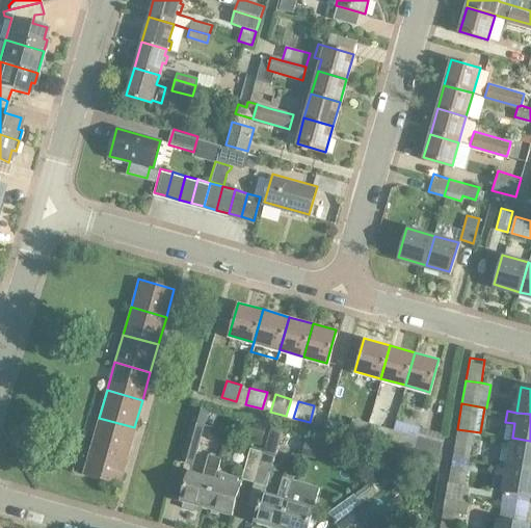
[(353,414),(348,430),(365,434),(370,418),(353,414)]
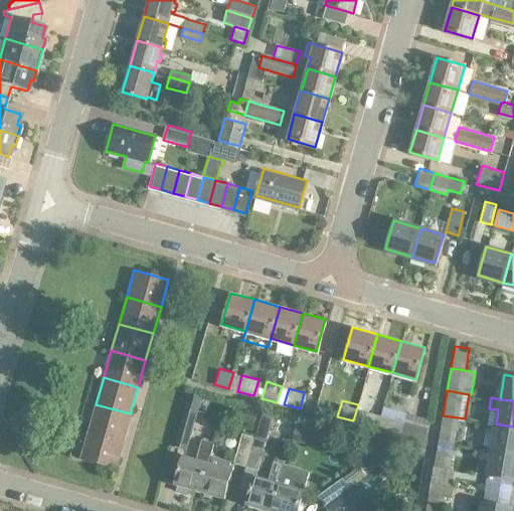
[(96,404),(88,431),(122,441),(130,413),(96,404)]
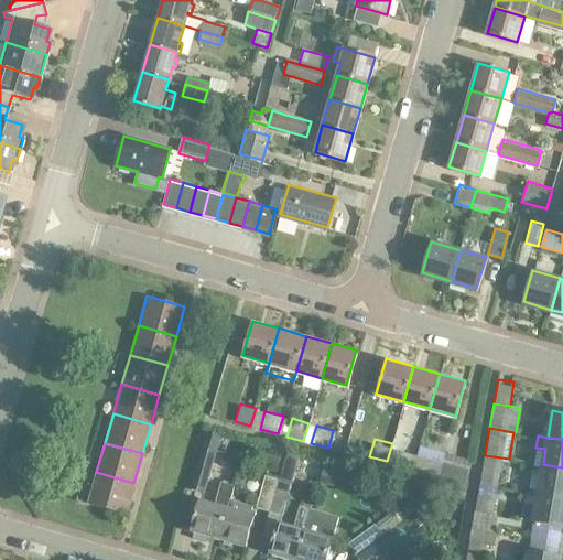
[(287,445),(278,477),(290,481),(299,450),(287,445)]
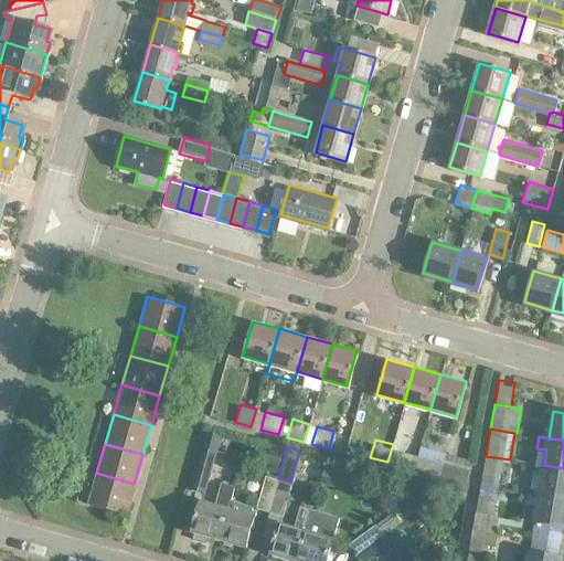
[(265,461),(278,464),(282,450),(269,447),(265,461)]
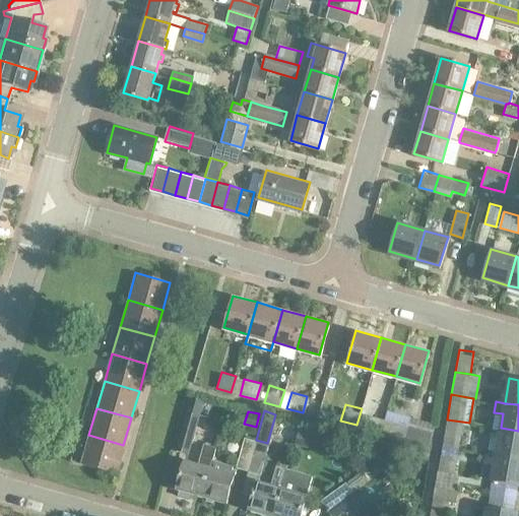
[(370,411),(366,427),(381,432),(385,415),(370,411)]
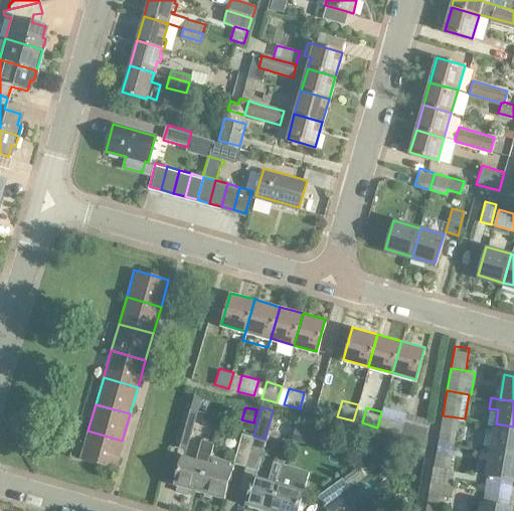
[(404,417),(400,434),(420,440),(426,417),(406,411),(404,417)]
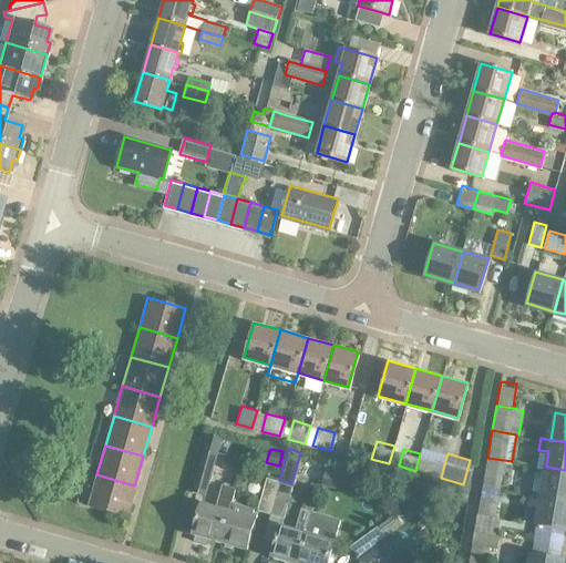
[(198,454),(189,488),(205,492),(214,459),(198,454)]
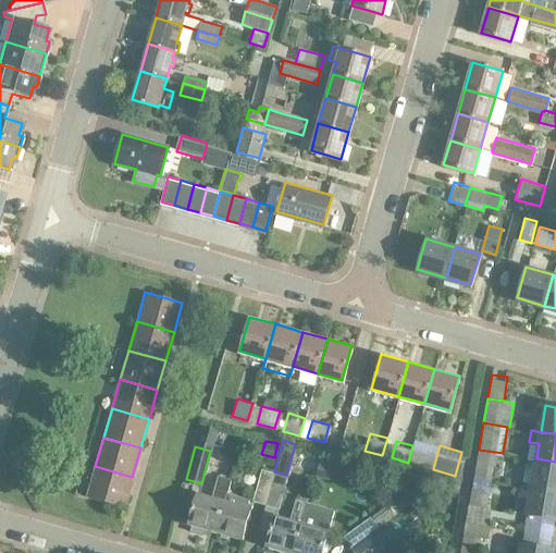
[(433,469),(437,452),(421,447),(416,465),(433,469)]
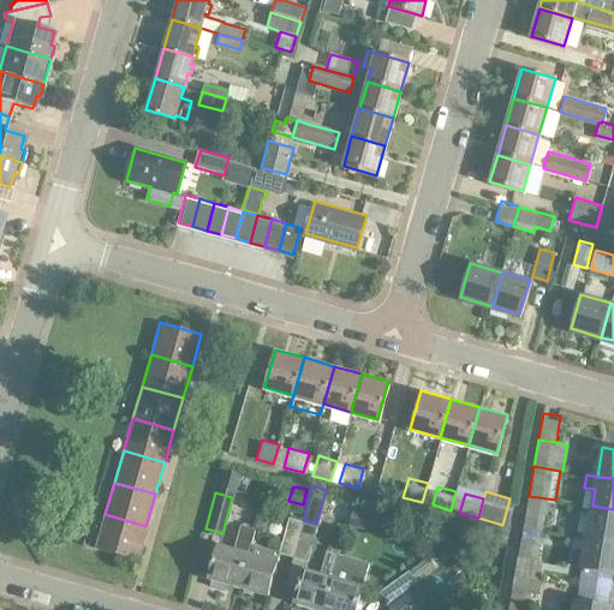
[(529,496),(524,525),(542,527),(547,498),(529,496)]
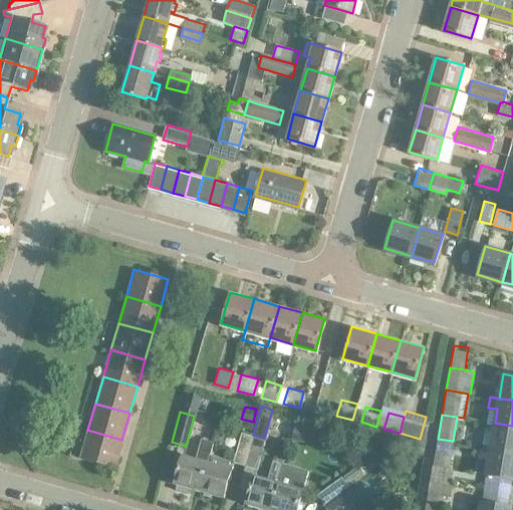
[(512,426),(495,423),(491,448),(512,451),(512,426)]
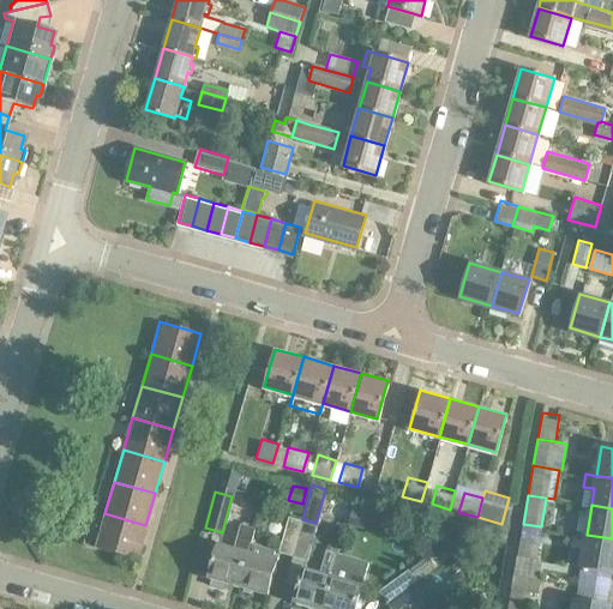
[(145,525),(104,513),(96,546),(137,558),(145,525)]
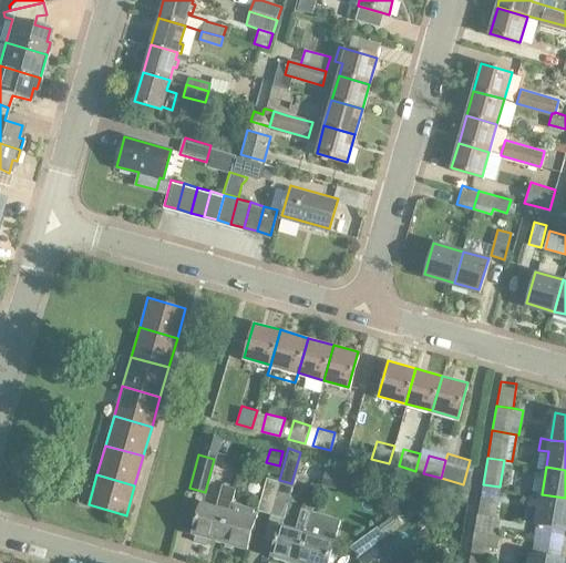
[(266,477),(257,509),(270,512),(279,480),(266,477)]
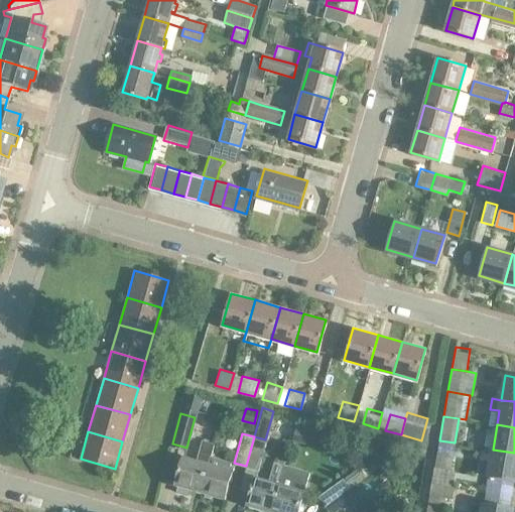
[(254,436),(246,466),(257,469),(265,439),(254,436)]
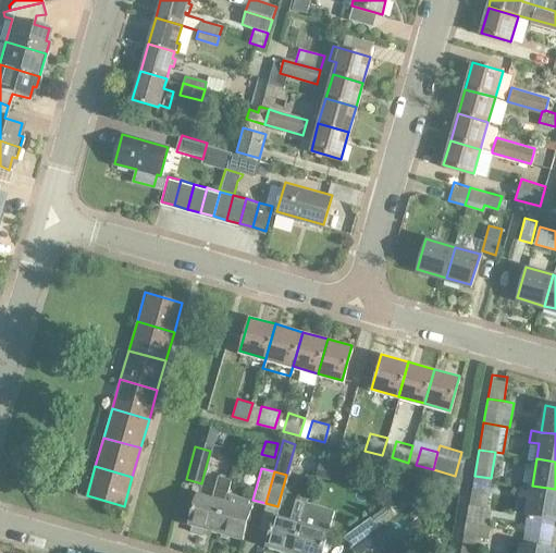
[(197,493),(188,524),(192,525),(189,529),(201,532),(204,528),(215,531),(226,491),(230,478),(218,475),(211,496),(197,493)]
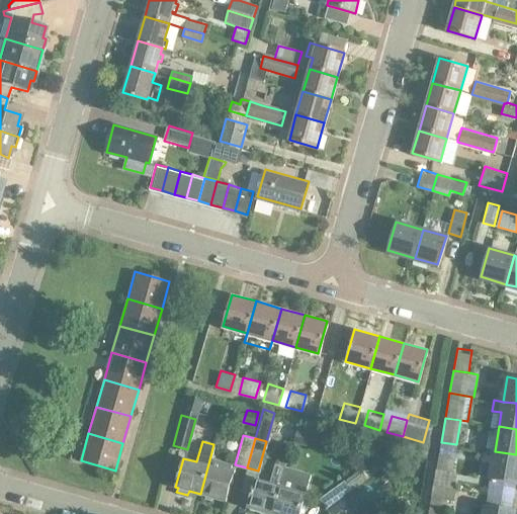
[(456,444),(441,442),(438,466),(452,468),(456,444)]
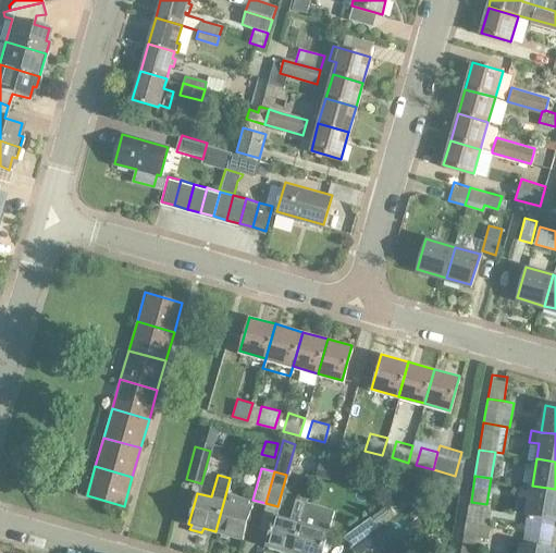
[(417,483),(394,483),(394,498),(417,496),(417,483)]
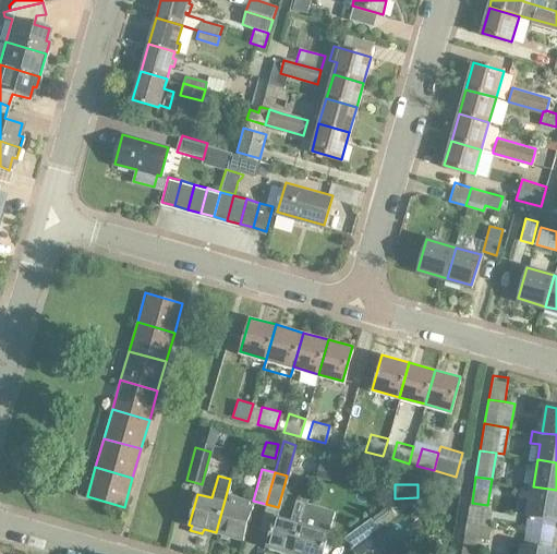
[(556,490),(533,486),(521,484),(520,496),(531,497),(528,516),(556,520),(556,490)]
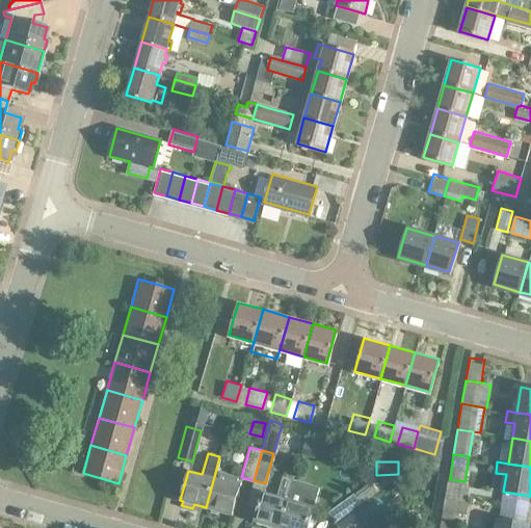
[(216,469),(206,507),(232,515),(241,481),(237,480),(238,475),(216,469)]
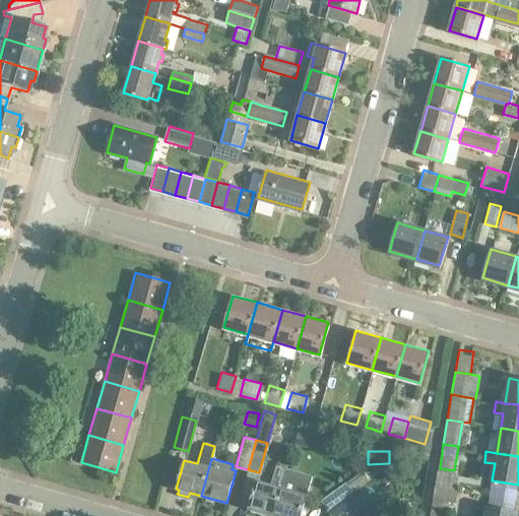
[(368,464),(345,481),(351,491),(372,476),(389,463),(368,464)]
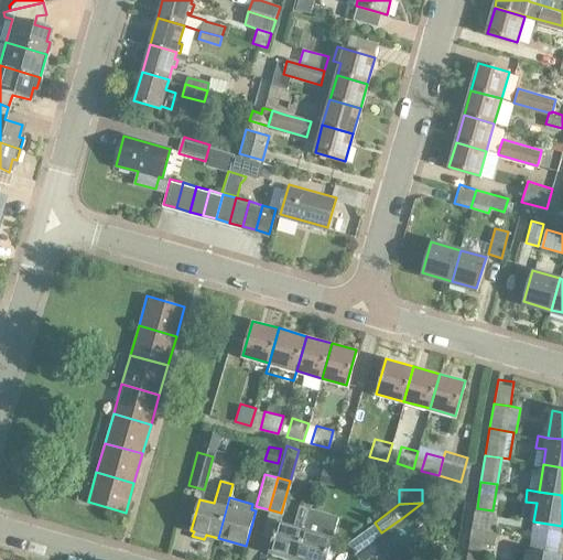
[(274,539),(270,553),(292,559),(296,559),(312,507),(299,504),(293,525),(279,521),(274,539)]
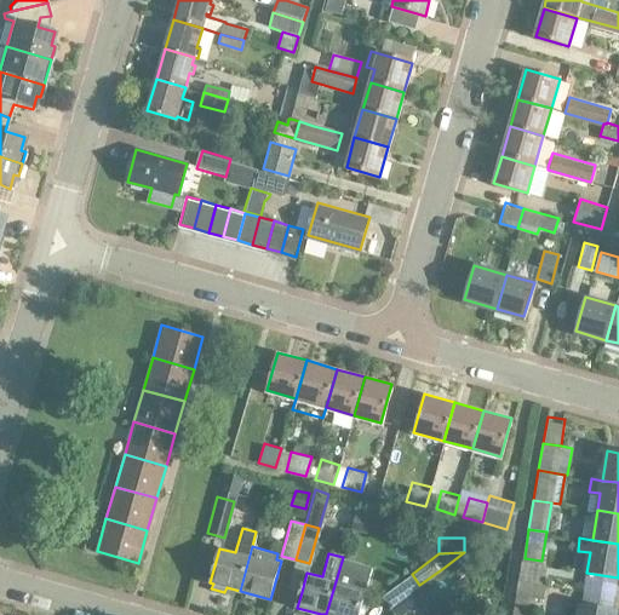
[(343,557),(326,614),(357,614),(366,590),(372,565),(343,557)]
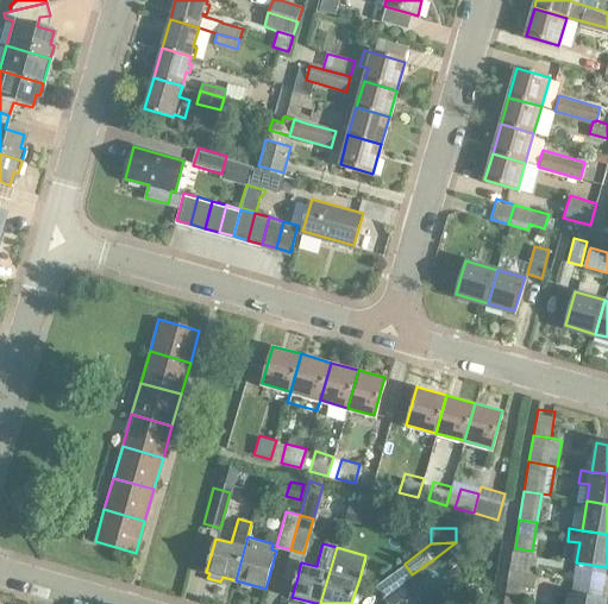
[(405,564),(375,584),(383,595),(412,574),(405,564)]
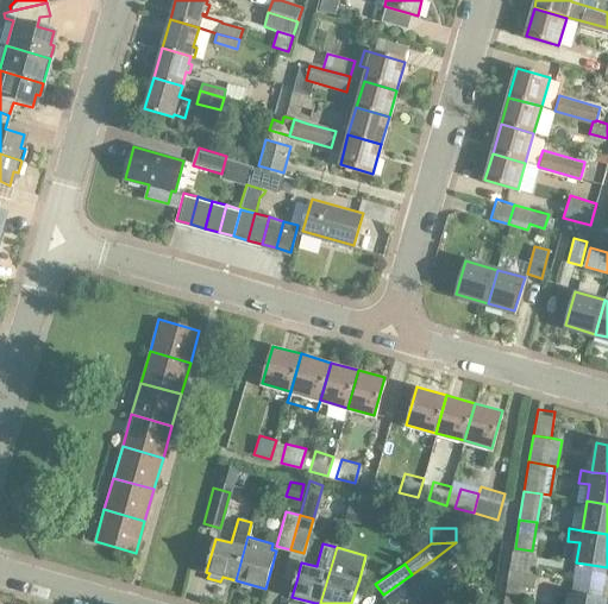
[(508,568),(507,582),(524,584),(533,585),(534,573),(508,568)]
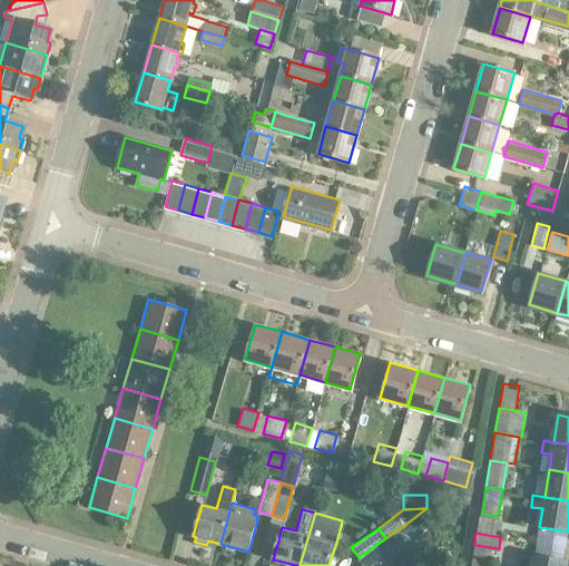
[(385,538),(359,557),(364,565),(366,565),(393,548),(385,538)]
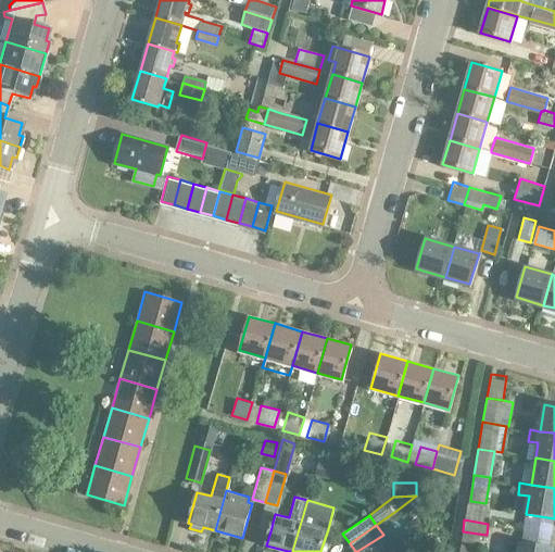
[(463,531),(458,551),(475,551),(478,534),(463,531)]
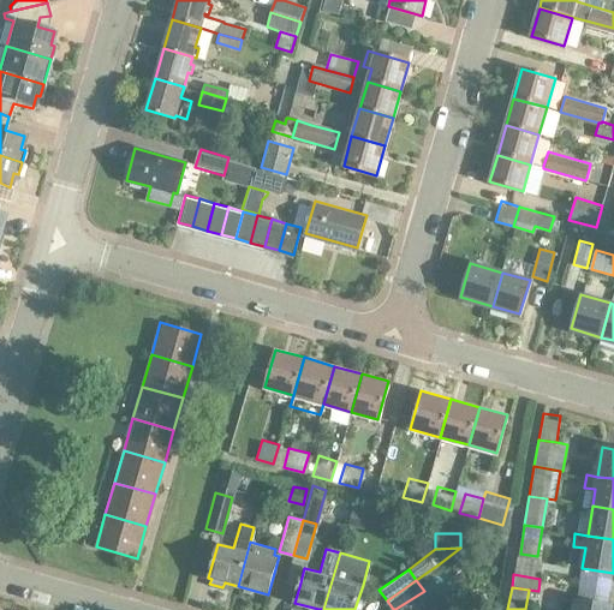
[(612,609),(613,604),(562,596),(560,609),(612,609)]
